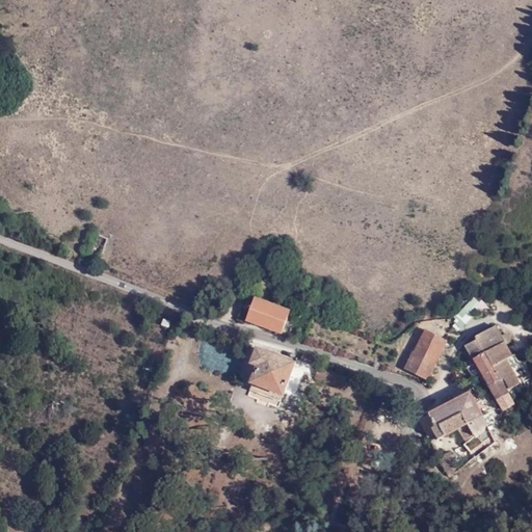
[(469,313),(481,301),(476,295),(463,306),(469,313)]
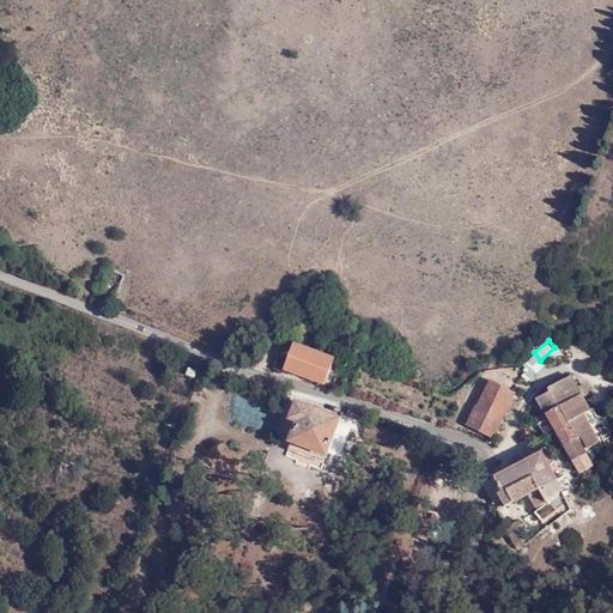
[(302,347),(295,343),(284,369),(333,388),(344,363),(302,347)]
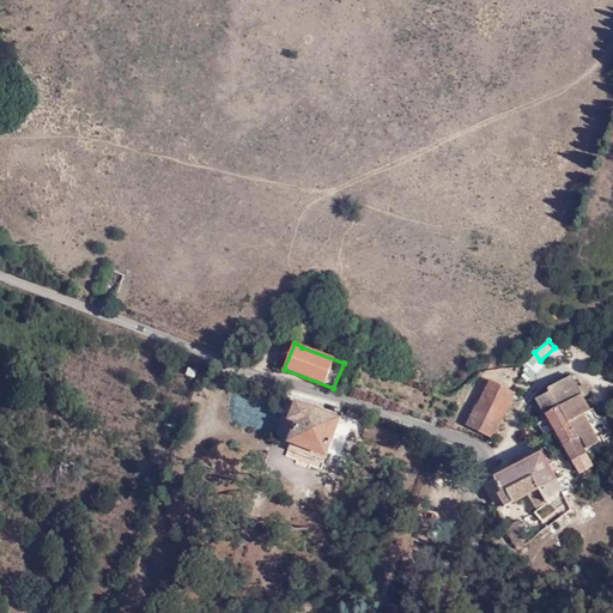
[(548,392),(535,399),(580,478),(596,469),(586,449),(612,436),(612,434),(586,398),(592,394),(584,383),(580,386),(571,375),(547,389),(548,392)]
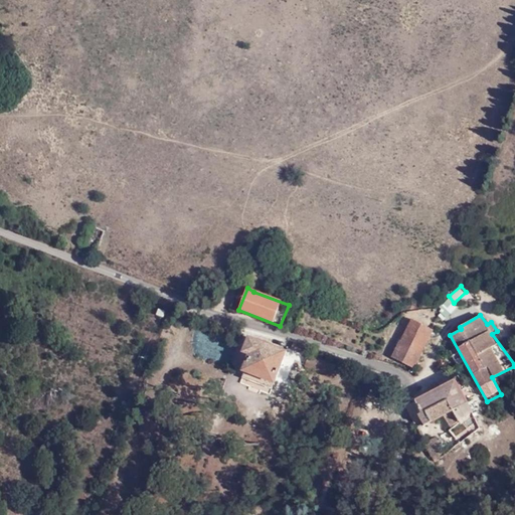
[(412,368),(434,331),(411,319),(390,356),(412,368)]
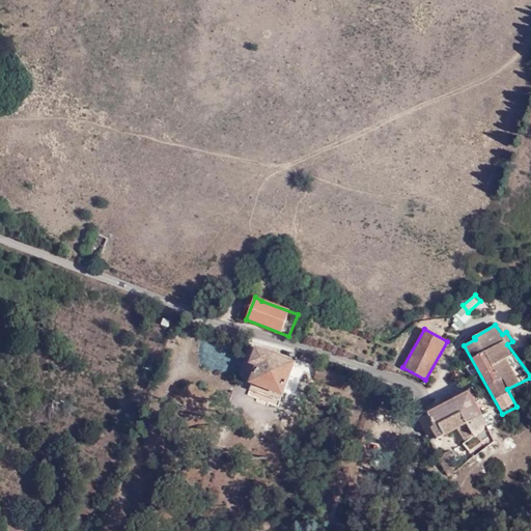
[(295,363),(254,347),(248,364),(254,367),(248,383),(281,395),(295,363)]
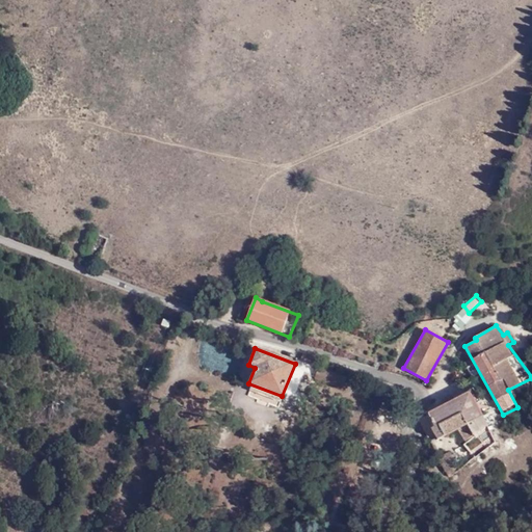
[(470,392),(428,414),(434,426),(431,428),(437,440),(467,425),(475,440),(489,426),(477,403),(481,401),(474,389),(470,392)]
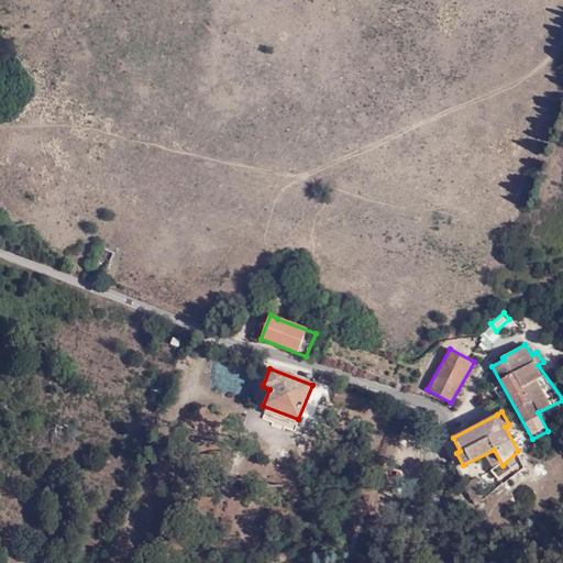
All buildings are outlined.
